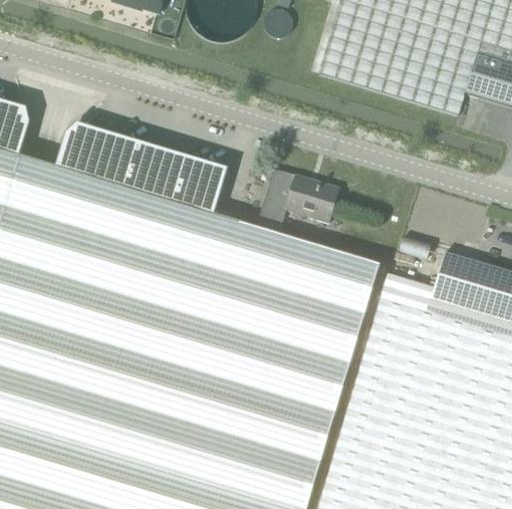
[(115,0),(163,13),(166,0),(115,0)]
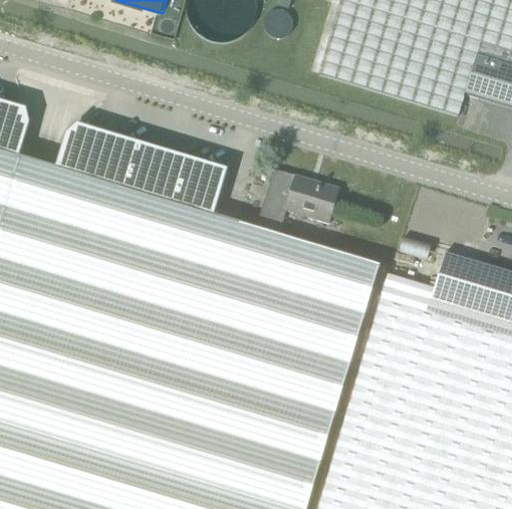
[(352,0),(474,38),(470,51),(479,53),(511,62),(511,0),(352,0)]
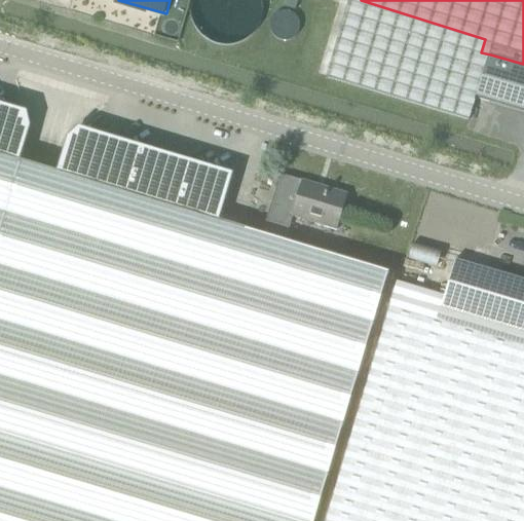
[(523,64),(490,54),(478,95),(523,107),(523,64)]
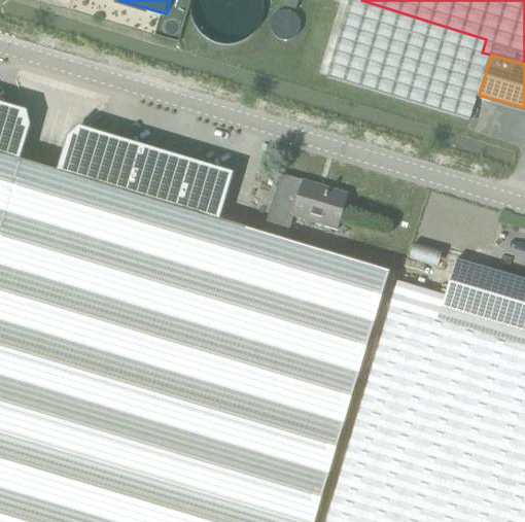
[(0,99),(0,152),(19,160),(30,122),(27,107),(0,99)]
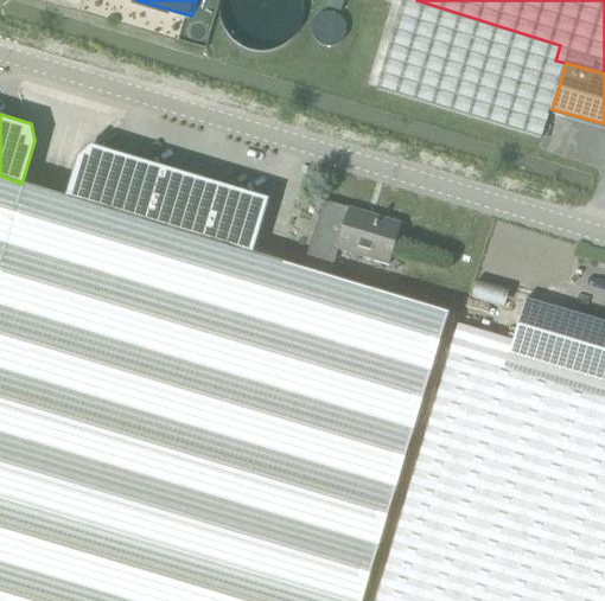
[(78,154),(65,197),(253,253),(269,196),(91,142),(78,154)]
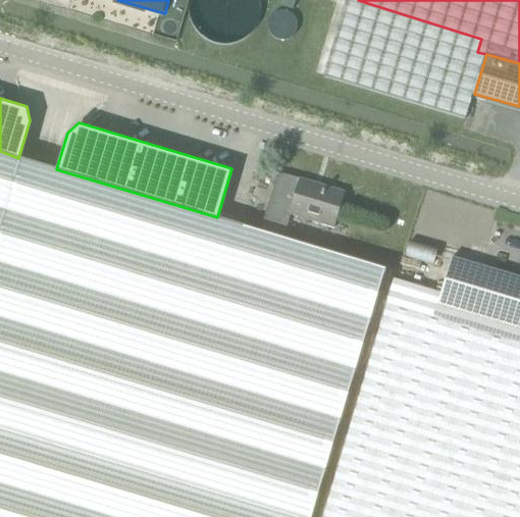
[(309,516),(384,267),(217,217),(56,169),(18,158),(0,151),(0,516),(309,516)]
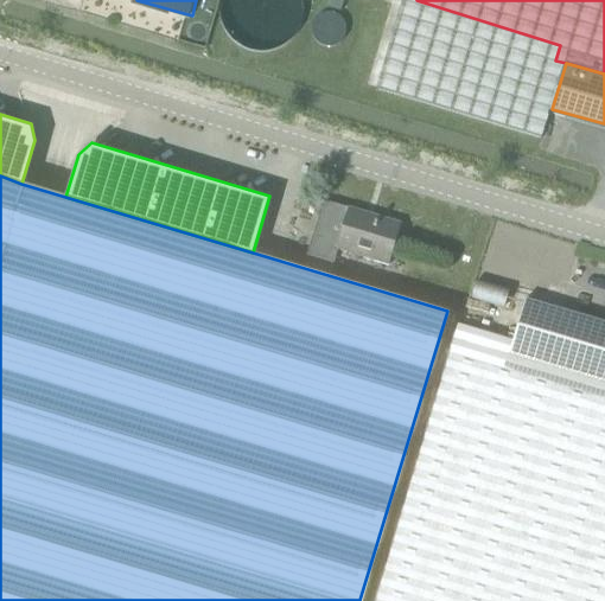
[(379,217),(354,209),(355,204),(329,196),(306,264),(333,273),(343,245),(392,262),(405,223),(380,215),(379,217)]
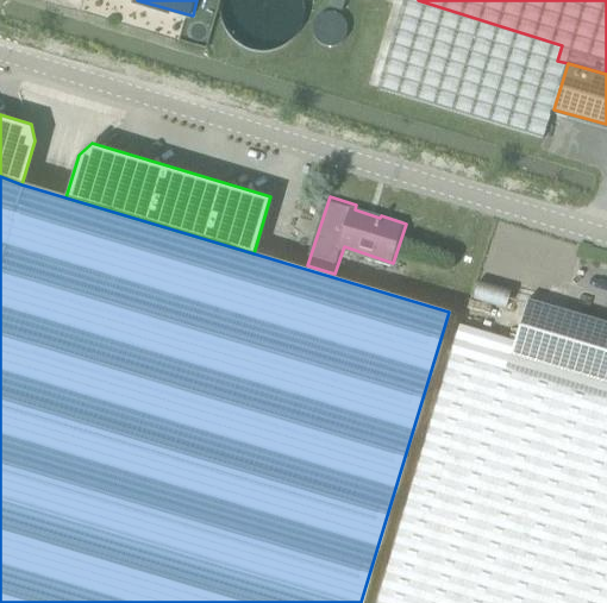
[(606,320),(531,299),(519,337),(509,368),(606,396),(606,320)]
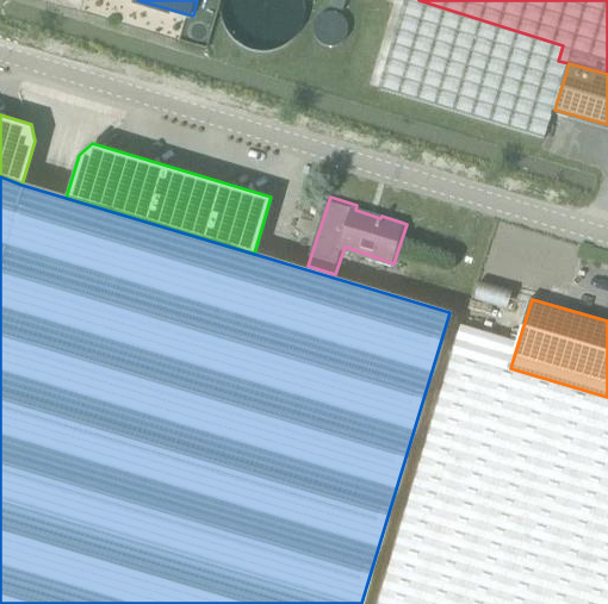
[(607,397),(510,368),(520,337),(461,321),(376,603),(607,603),(607,397)]
